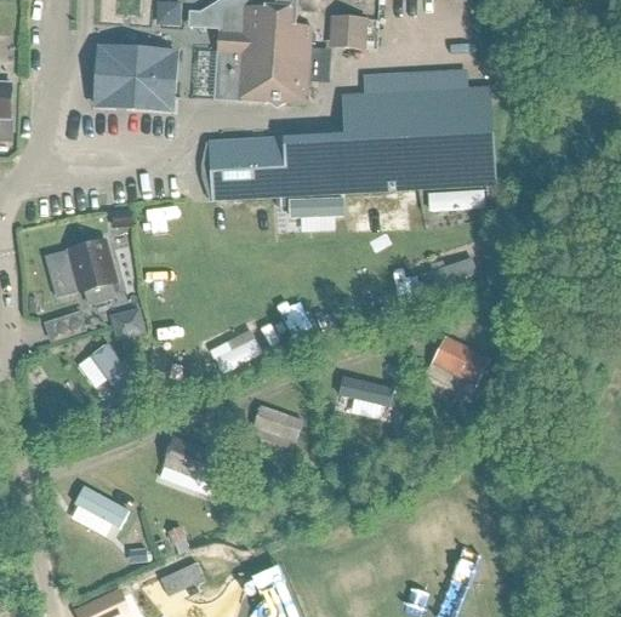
[(260,0),(260,5),(244,5),(244,6),(224,5),(223,32),(218,32),(217,51),(222,51),(218,95),(238,96),(238,98),(269,101),(275,108),(289,102),(307,103),(308,79),(329,81),(330,56),(311,55),(312,32),(296,30),(297,9),(319,11),(320,0),(260,0)]
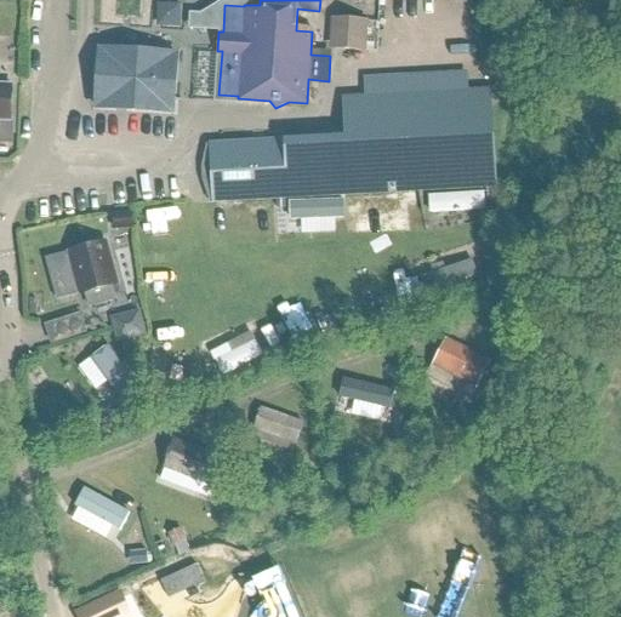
[(365,50),(368,18),(331,16),(330,47),(365,50)]
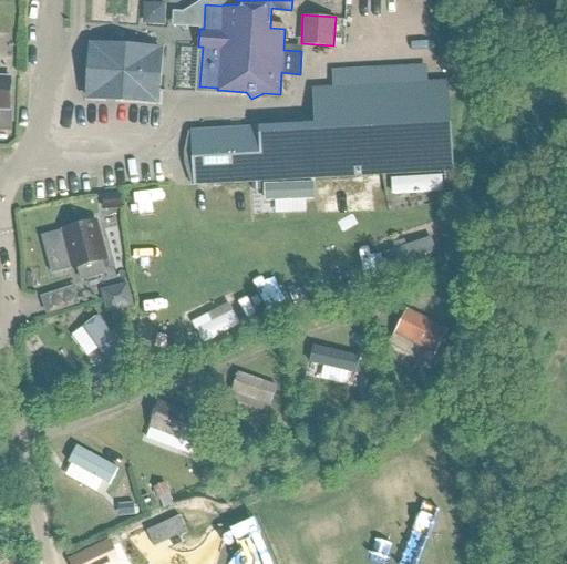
[(431,55),(424,27),(409,30),(415,59),(431,55)]
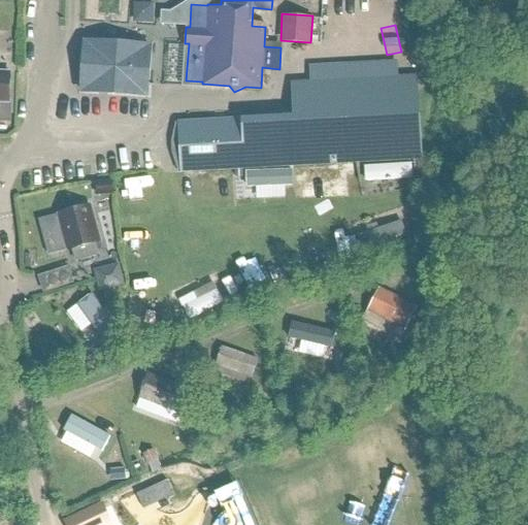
[(90,51),(87,89),(118,91),(118,80),(149,83),(149,80),(119,79),(120,53),(90,51)]
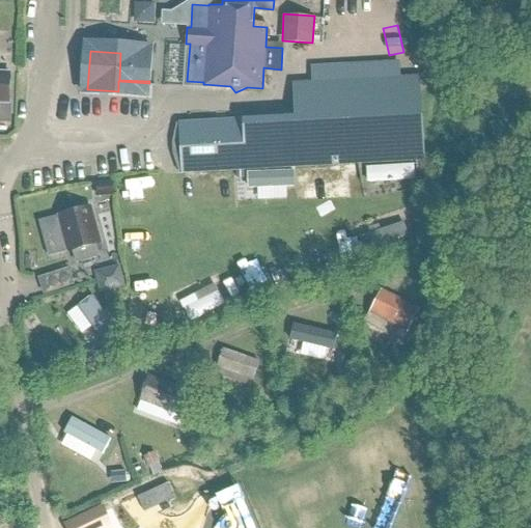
[(383,61),(363,62),(364,73),(384,72),(383,61)]
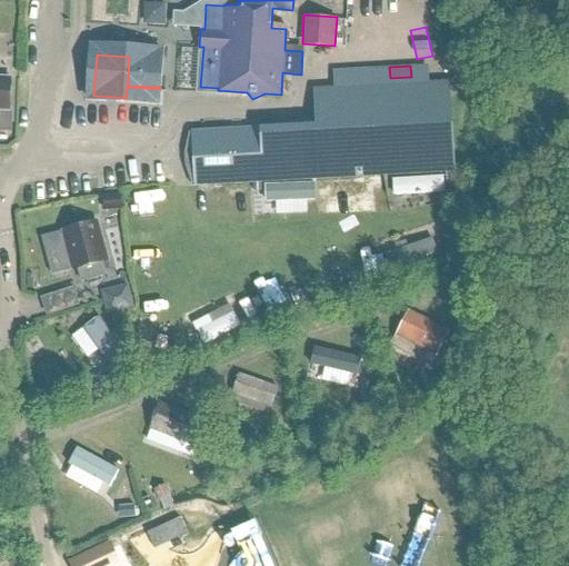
[(186,126),(188,185),(325,179),(326,201),(368,199),(368,179),(390,178),(391,197),(409,196),(410,202),(446,200),(441,81),(311,86),(312,120),(186,126)]
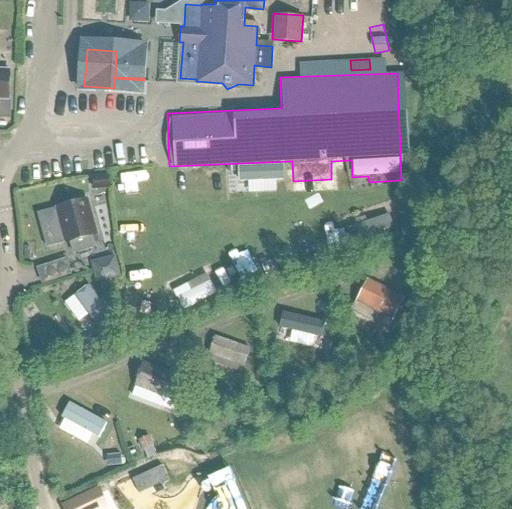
[(275,166),(241,170),(244,191),(278,186),(275,166)]
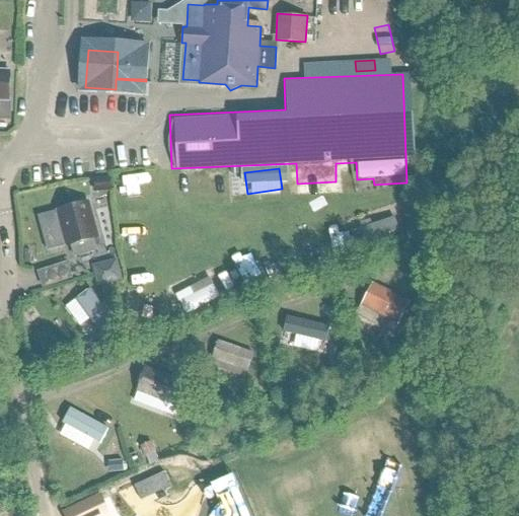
[(229,169),(229,181),(243,181),(243,169),(229,169)]
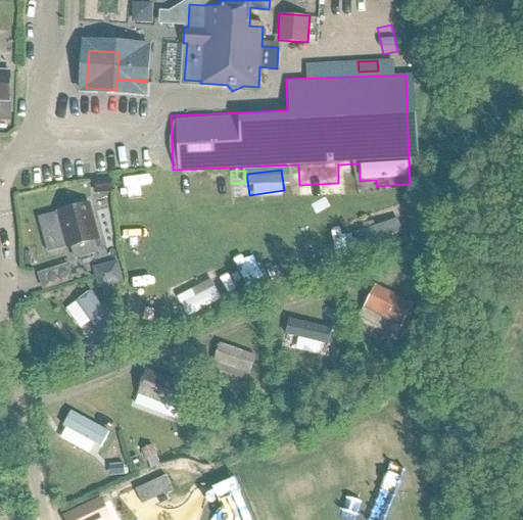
[(110,177),(96,178),(96,190),(110,189),(110,177)]
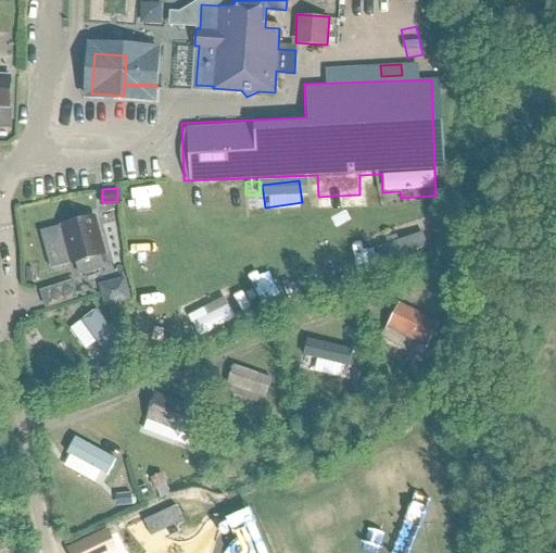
[(146,221),(158,222),(159,197),(147,196),(146,221)]
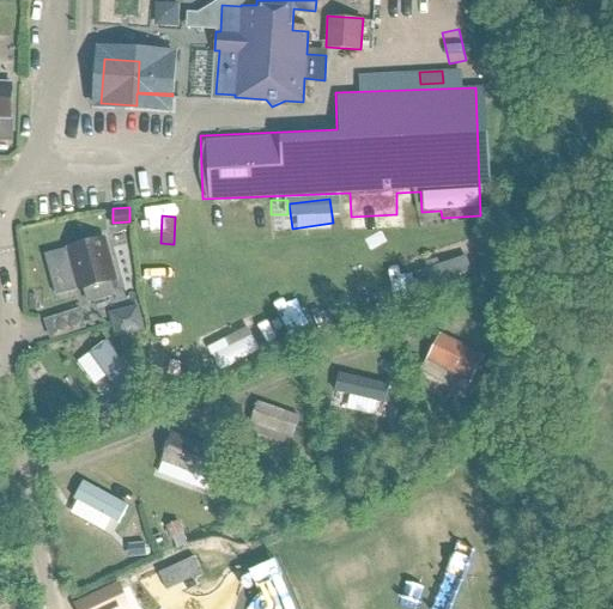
[(102,236),(43,253),(54,294),(83,286),(87,300),(114,292),(110,279),(114,278),(102,236)]
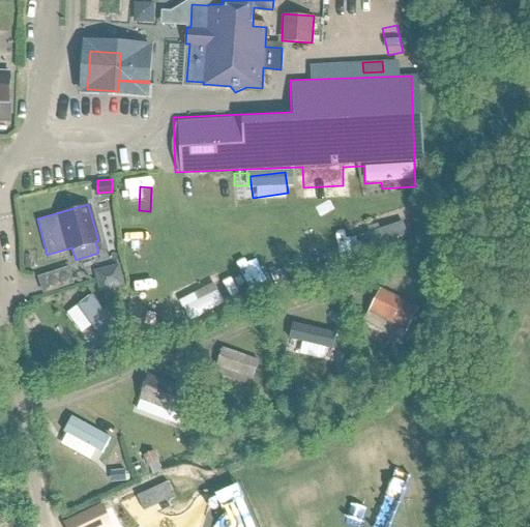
[(362,250),(408,246),(407,228),(361,231),(362,250)]
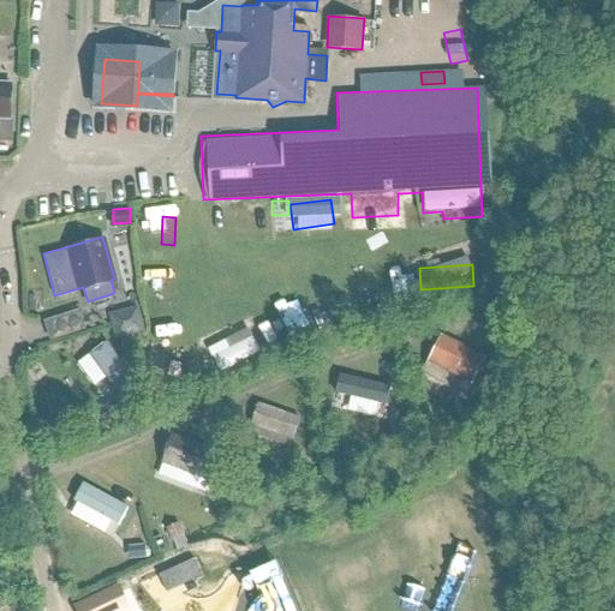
[(155,321),(177,319),(175,304),(154,306),(155,321)]
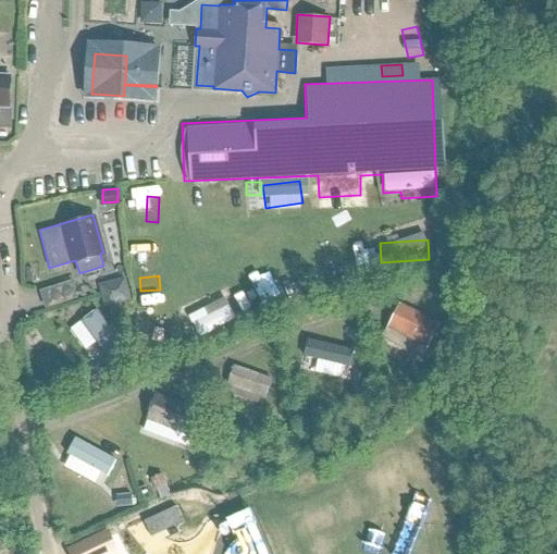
[(70,297),(69,283),(48,284),(49,299),(70,297)]
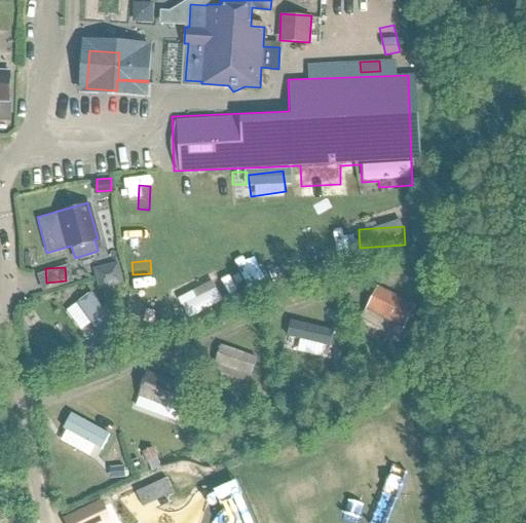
[(211,278),(166,297),(177,321),(221,302),(211,278)]
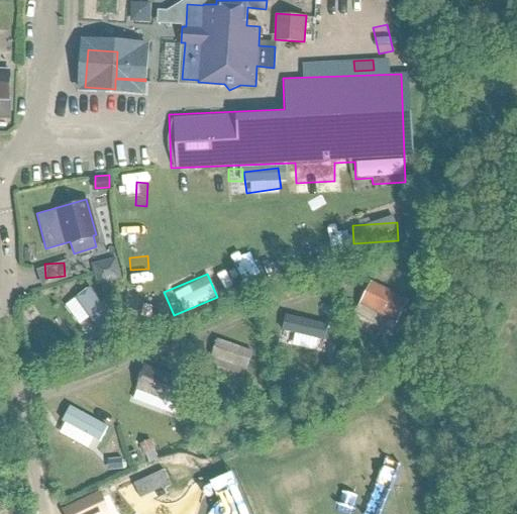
[(371,280),(358,304),(385,317),(381,325),(392,330),(396,322),(397,323),(408,299),(371,280)]
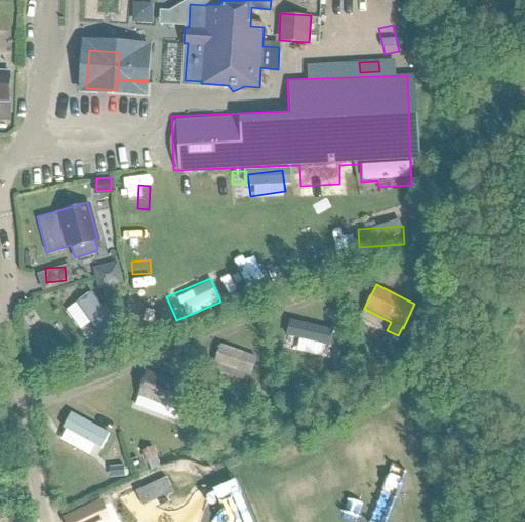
[(63,302),(76,325),(89,318),(98,335),(111,328),(88,288),(63,302)]
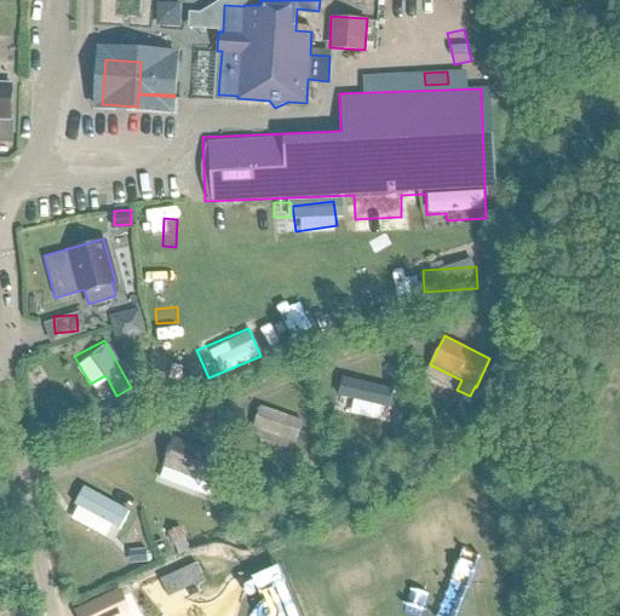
[(342,395),(362,399),(367,381),(345,376),(342,395)]
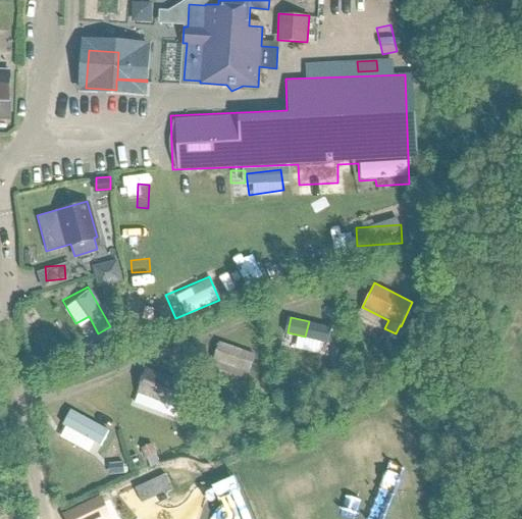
[(219,341),(210,367),(243,376),(245,370),(249,371),(254,354),(219,341)]
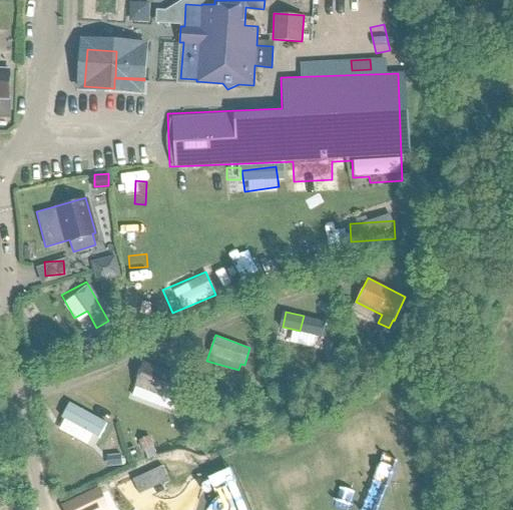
[(143,364),(136,384),(177,398),(183,379),(143,364)]
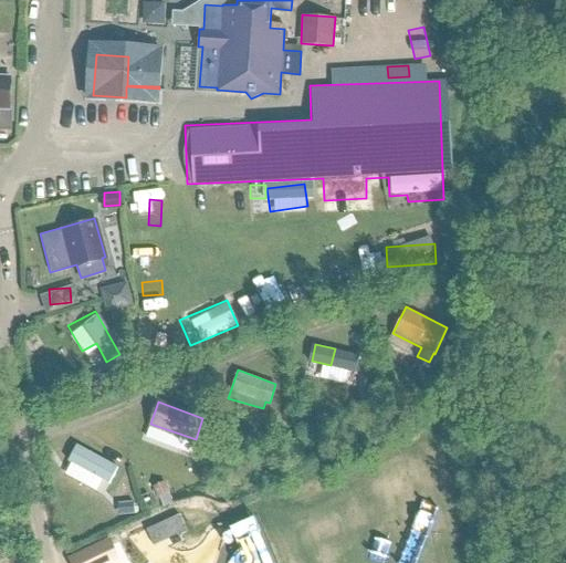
[(59,469),(105,489),(117,458),(71,439),(59,469)]
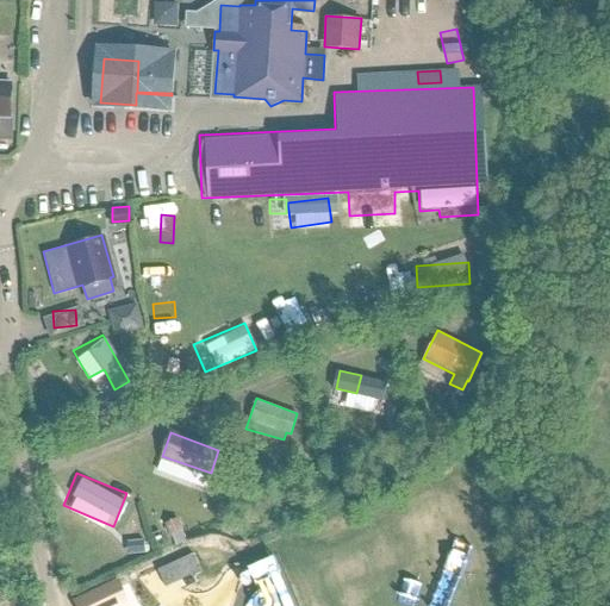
[(192,553),(157,568),(165,586),(200,569),(192,553)]
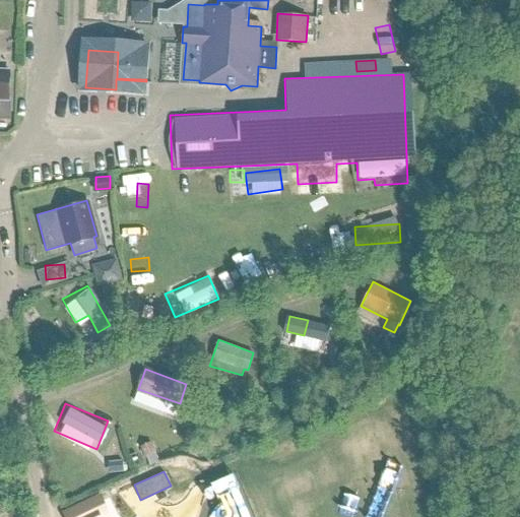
[(234,513),(245,508),(228,472),(216,477),(234,513)]
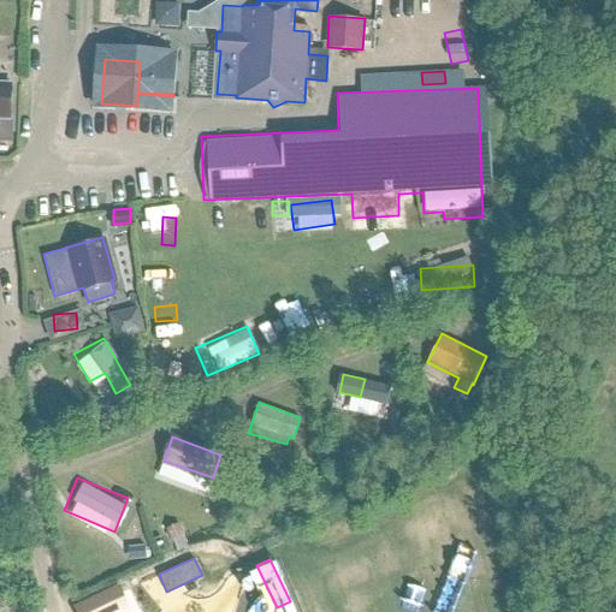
[(477,598),(504,592),(498,563),(471,568),(477,598)]
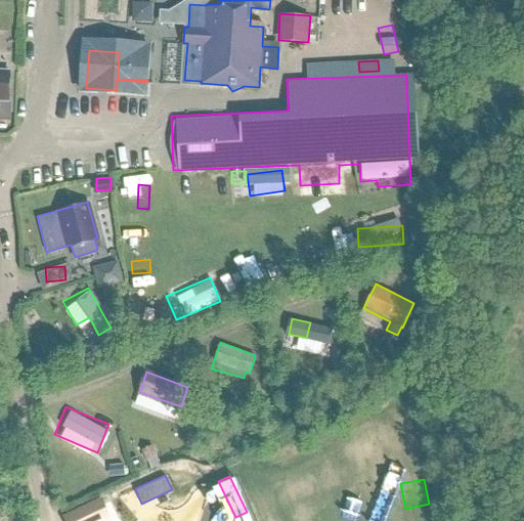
[(217,520),(207,483),(192,487),(202,520),(217,520)]
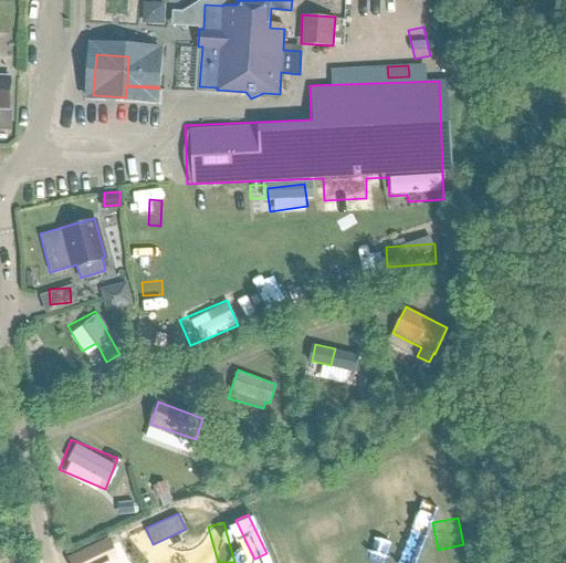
[(109,539),(70,559),(71,562),(109,562),(118,559),(109,539)]
